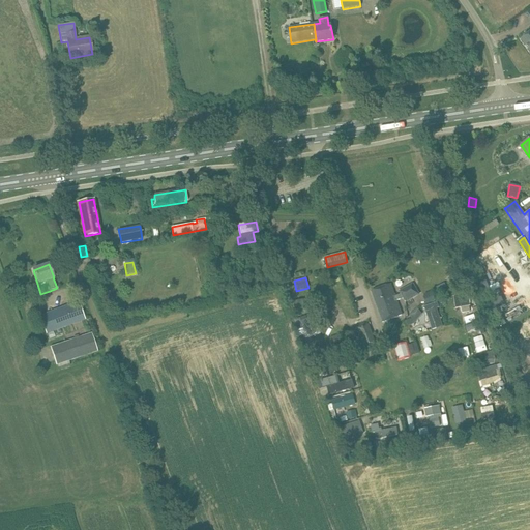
[(395,296),(394,293),(390,284),(372,291),(383,322),(403,315),(398,301),(403,299),(404,301),(405,300),(406,302),(419,294),(413,285),(412,285),(412,284),(399,292),(401,294),(395,296)]
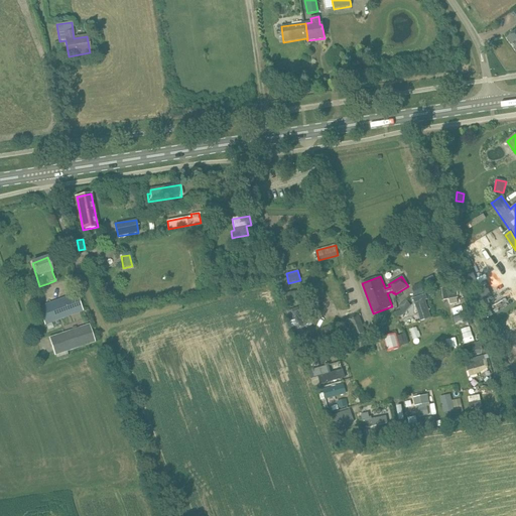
[(417,296),(412,298),(423,320),(434,315),(420,284),(412,287),(417,296)]
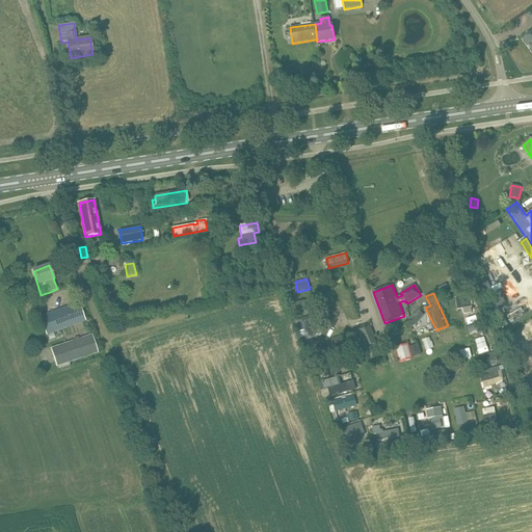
[(296,316),(309,314),(306,300),(294,302),(296,316)]
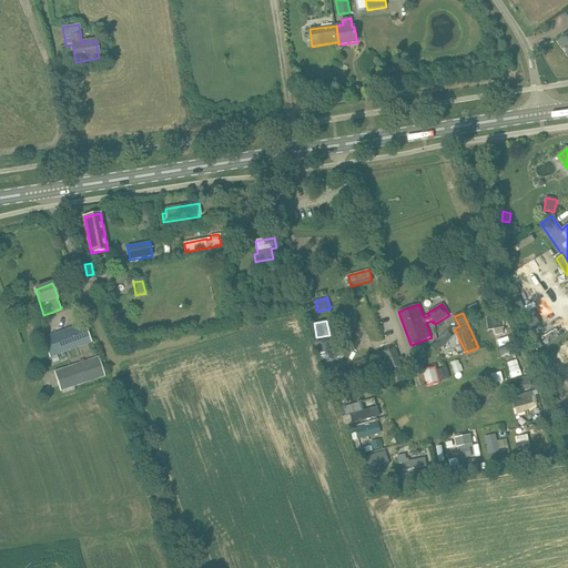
[(84,323),(74,327),(43,338),(50,357),(91,342),(84,323)]
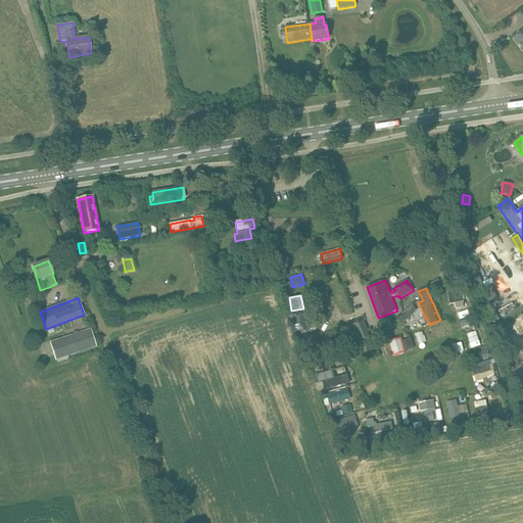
[(407,315),(400,317),(402,322),(409,320),(417,310),(412,304),(405,311),(407,315)]
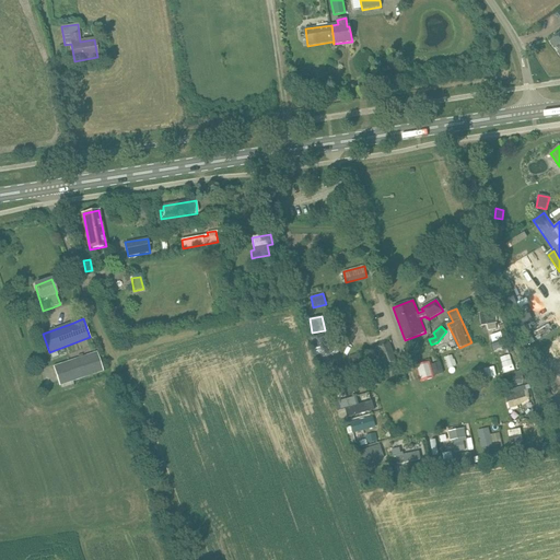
[(312,338),(318,360),(334,354),(326,333),(312,338)]
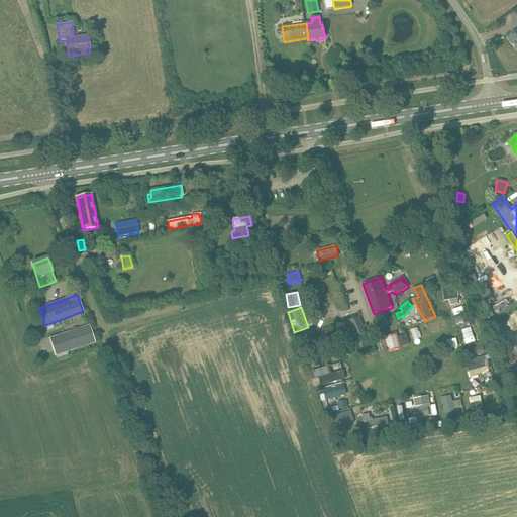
[(354,343),(367,338),(357,314),(345,318),(354,343)]
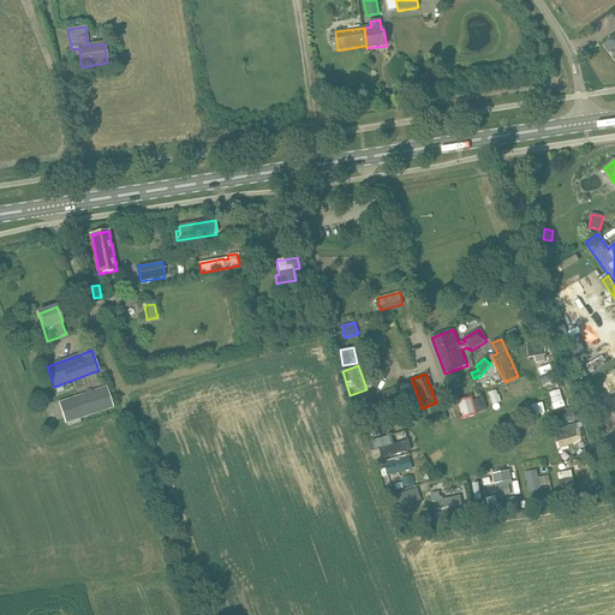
[(107,387),(59,402),(66,424),(67,423),(81,419),(113,408),(107,387)]
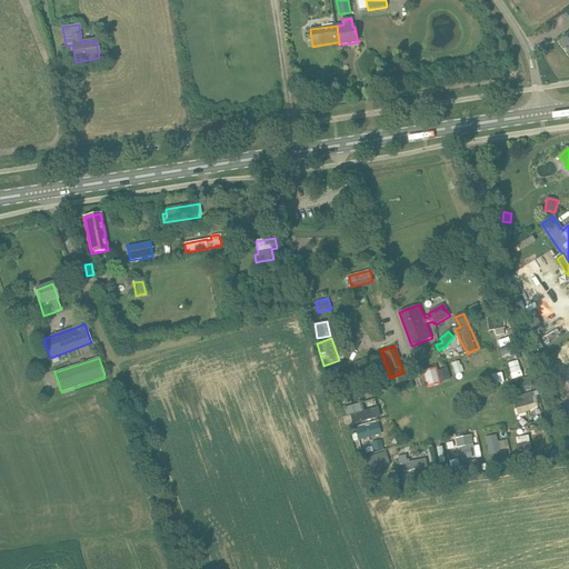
[(455,375),(465,371),(459,358),(450,361),(455,375)]
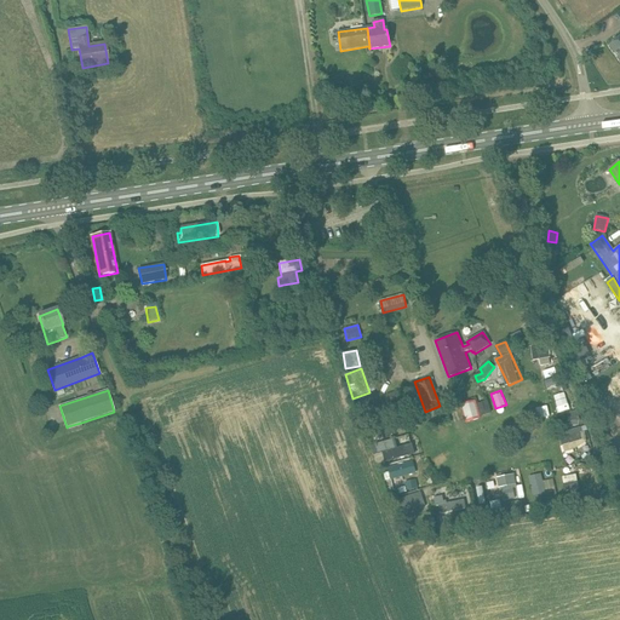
[(470,422),(491,413),(487,402),(481,405),(478,399),(463,405),(470,422)]
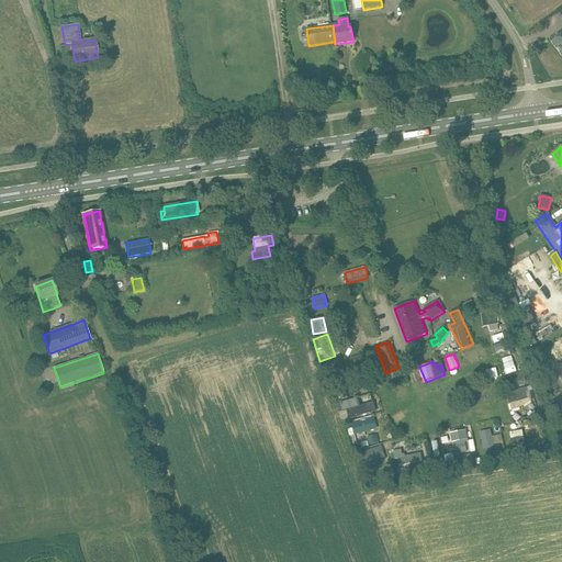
[(487,369),(490,379),(499,375),(497,367),(487,369)]
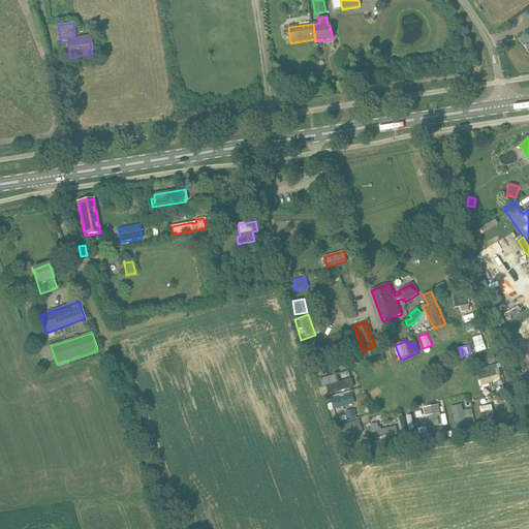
[(484,368),(485,372),(477,374),(480,385),(502,381),(498,365),(484,368)]
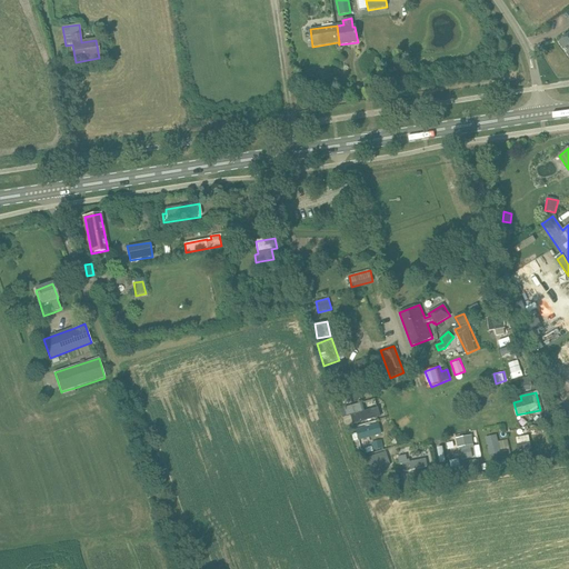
[(349,407),(355,423),(381,416),(377,398),(349,407)]
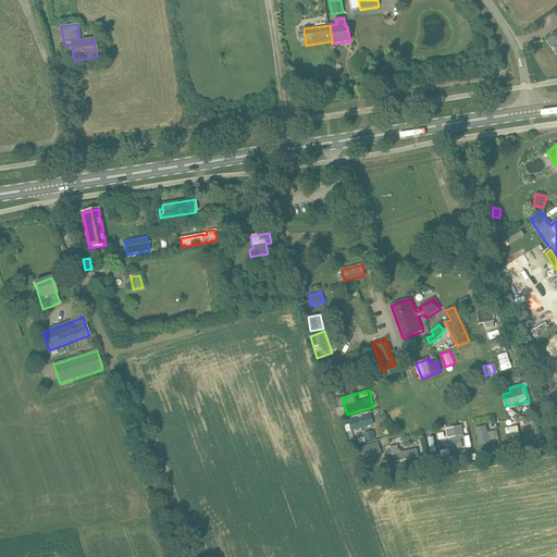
[(348,444),(376,437),(374,430),(363,433),(363,435),(355,437),(354,431),(374,425),(370,409),(347,416),(349,423),(344,424),(348,444)]
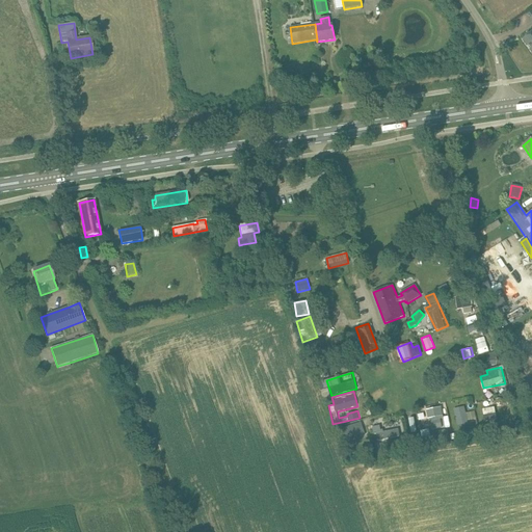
[(389,404),(389,413),(399,413),(398,403),(389,404)]
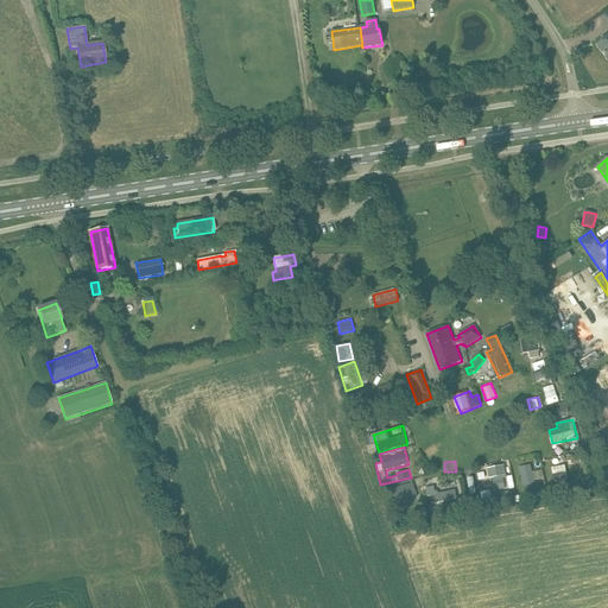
[(493,492),(514,487),(512,475),(507,476),(505,464),(488,468),(493,492)]
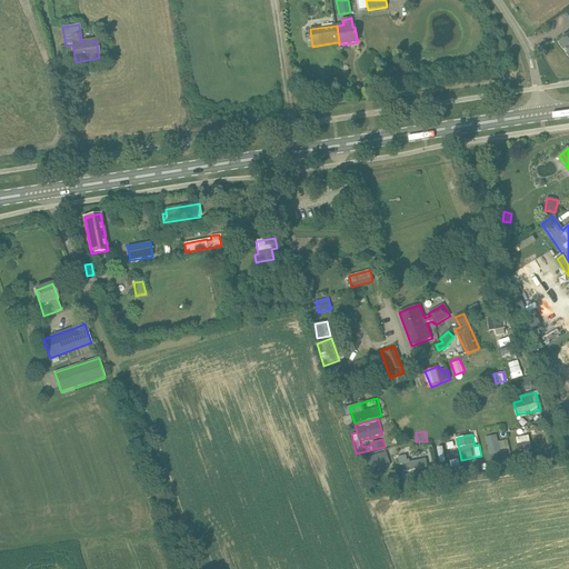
[(498,435),(486,437),(490,463),(502,461),(498,435)]
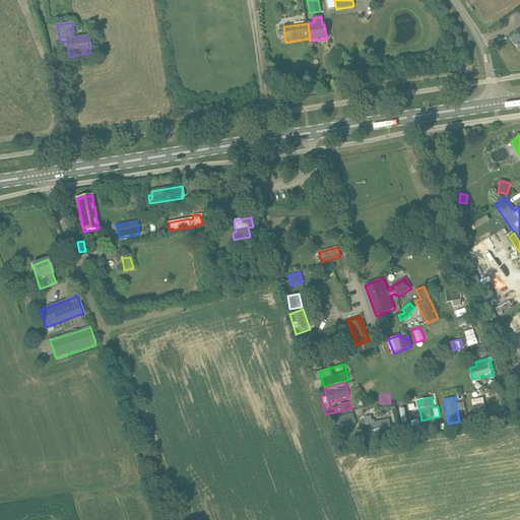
[(474,412),(486,409),(483,397),(471,400),(474,412)]
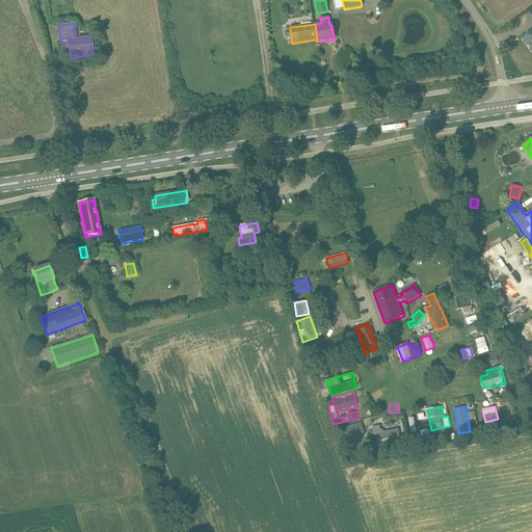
[(375,441),(401,436),(399,422),(373,426),(375,441)]
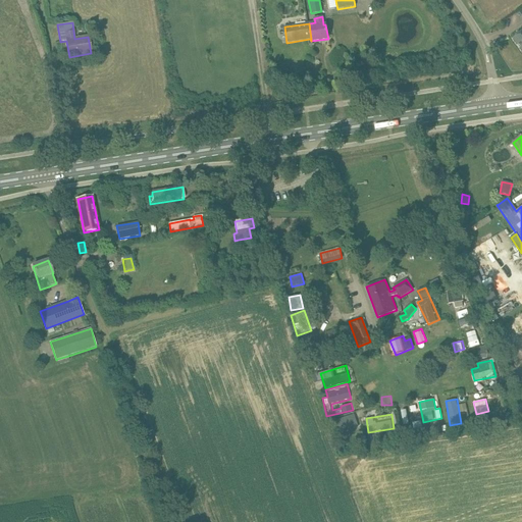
[(358,416),(337,417),(338,431),(359,430),(358,416)]
